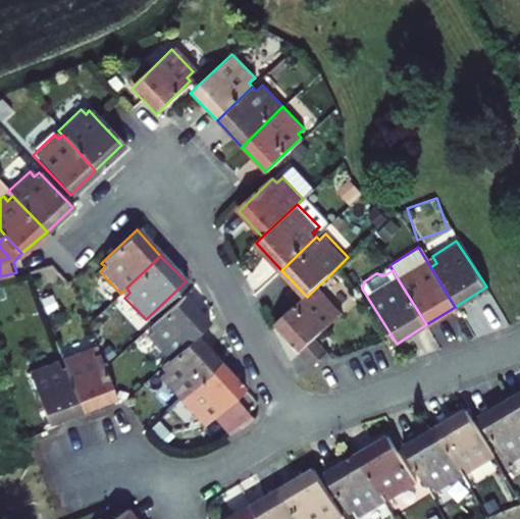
[(279,323),(302,351),(318,338),(317,336),(345,312),(322,289),(316,294),(313,291),(307,297),(279,323)]
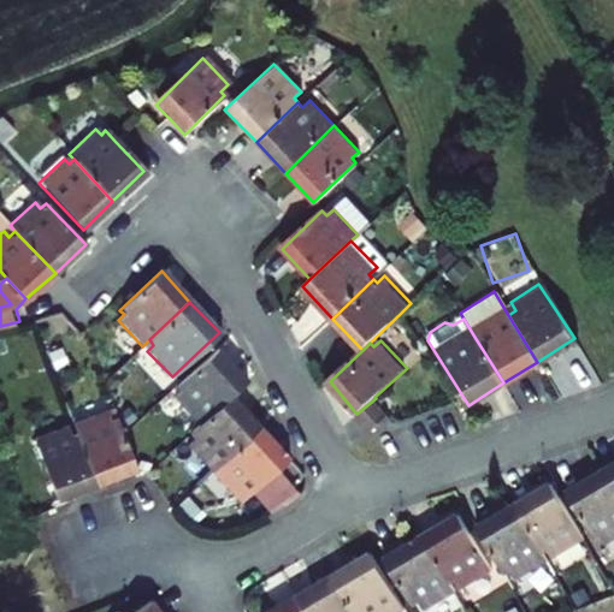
[(217,348),(173,387),(179,394),(175,399),(199,426),(231,396),(247,381),(217,348)]
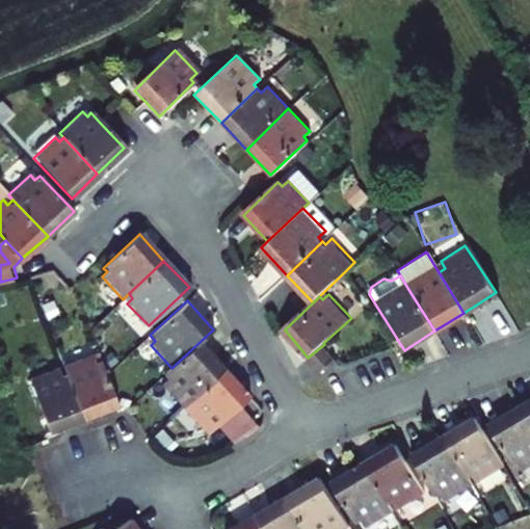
[(188,403),(226,370),(200,342),(171,368),(163,375),(167,380),(161,385),(183,408),(188,403)]
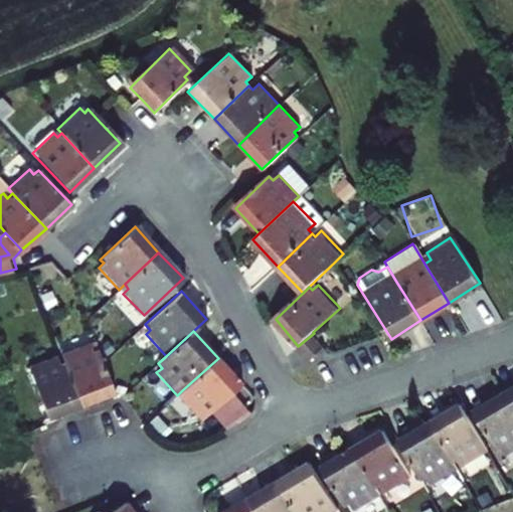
[(314,333),(298,346),(311,359),(326,346),(314,333)]
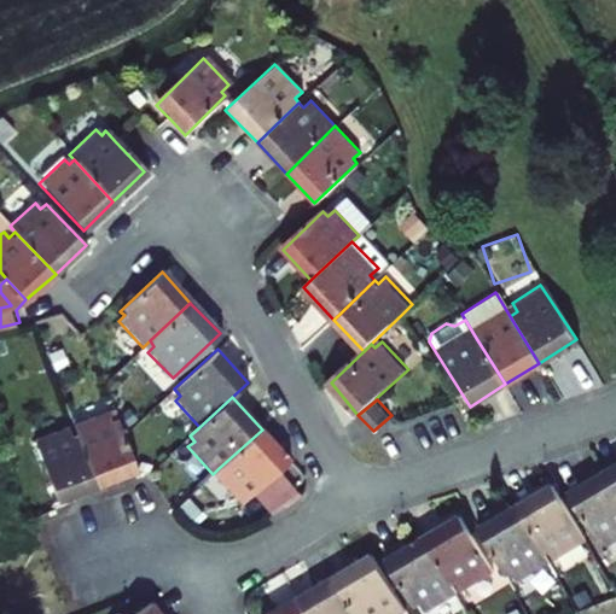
[(76,437),(98,489),(135,474),(122,438),(115,421),(109,424),(106,415),(73,428),(76,437)]
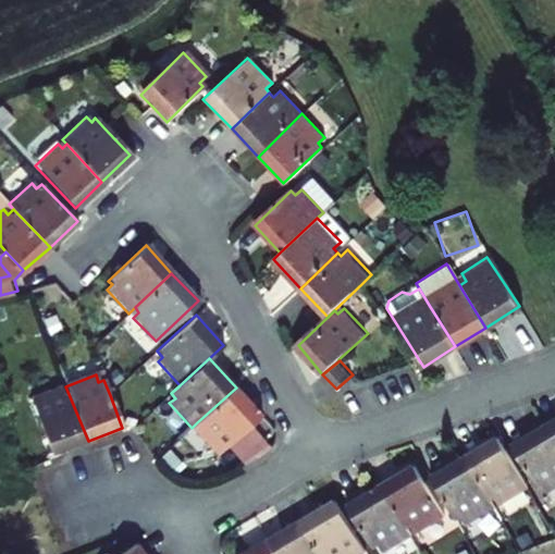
[(236,388),(197,422),(202,428),(197,431),(219,456),(262,416),(236,388)]
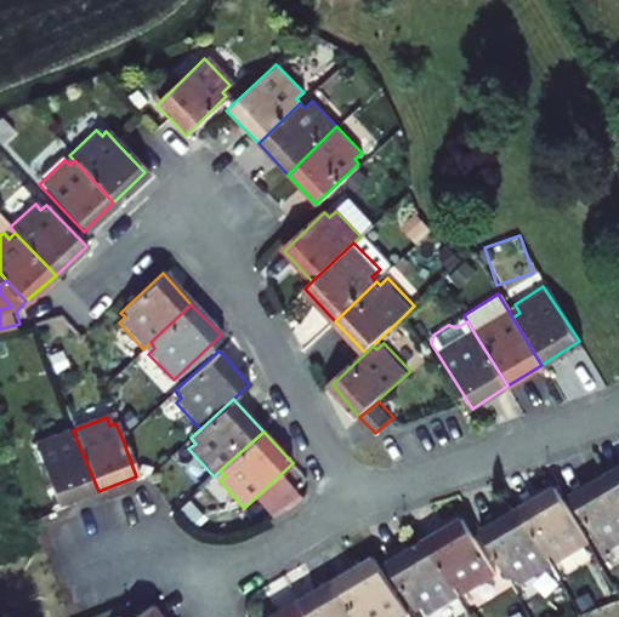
[(56,507),(98,491),(77,439),(69,441),(67,433),(34,446),(56,507)]
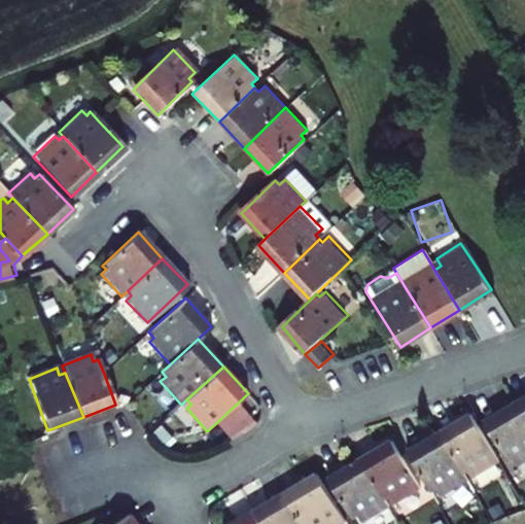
[(524,396),(516,403),(524,417),(524,396)]
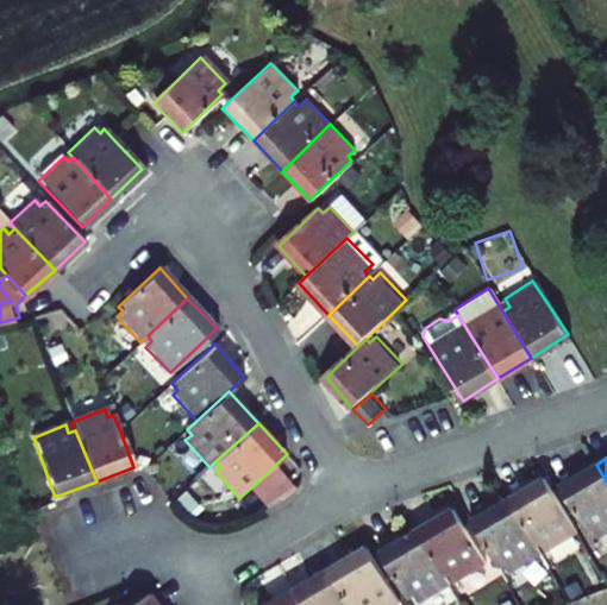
[(606,481),(596,465),(561,489),(589,535),(595,531),(600,539),(606,534),(606,481)]
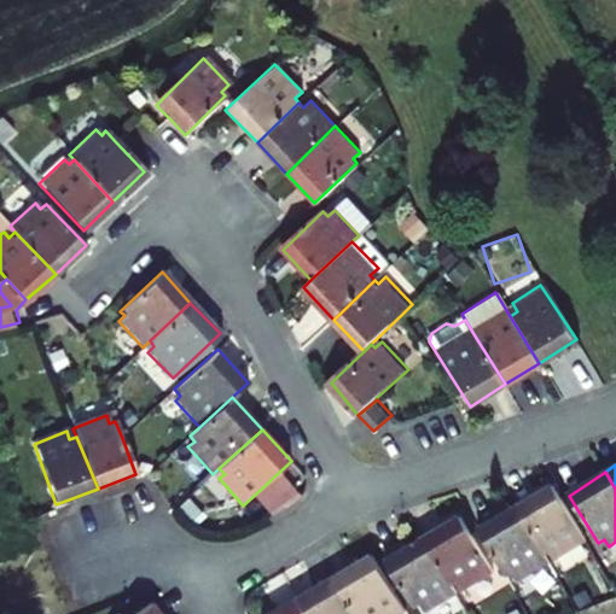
[(552,485),(516,507),(546,556),(551,554),(555,560),(588,541),(552,485)]
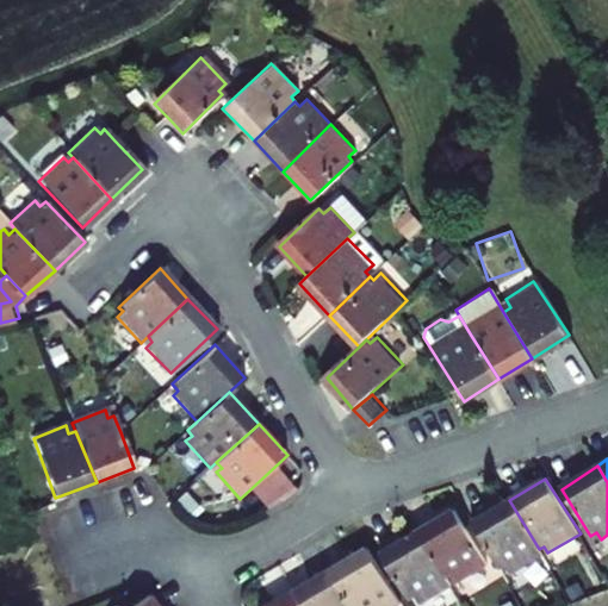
[(539,549),(509,500),(473,523),(503,570),(507,567),(512,574),(544,556),(539,549)]
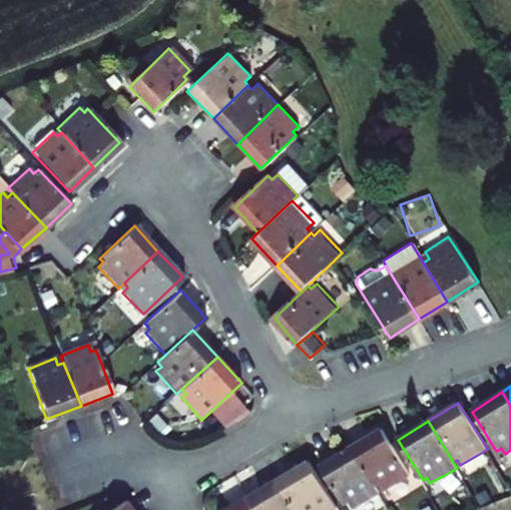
[(381,428),(351,446),(379,493),(410,475),(381,428)]
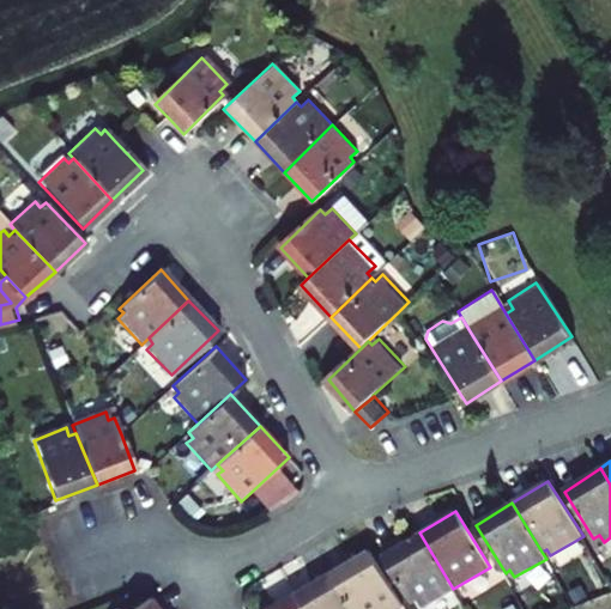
[(419,533),(383,555),(413,604),(418,601),(423,608),(453,589),(419,533)]
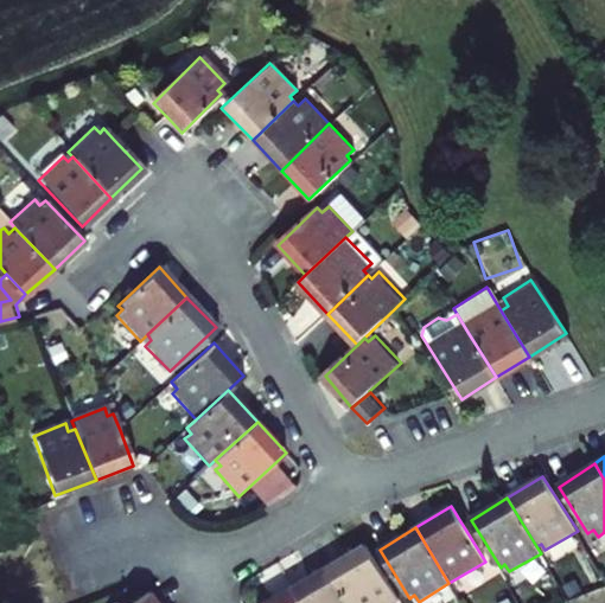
[(364,543),(329,565),(351,602),(393,602),(399,600),(364,543)]
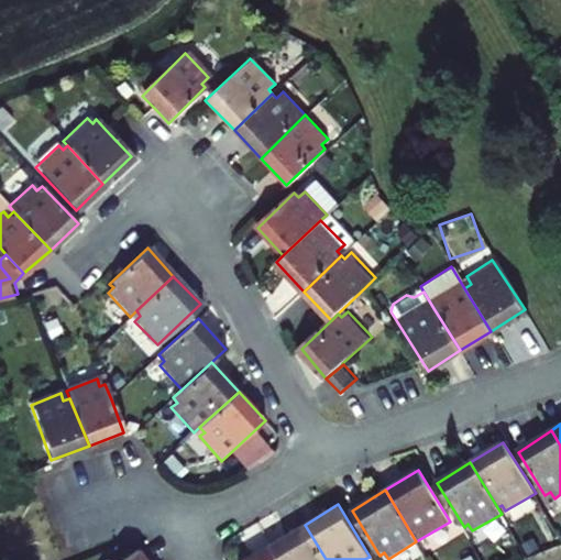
[(326,559),(305,525),(273,545),(282,559),(326,559)]
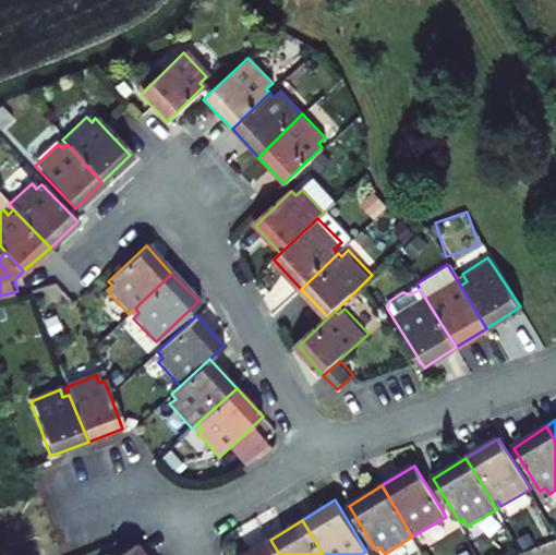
[(279,554),(270,540),(245,554),(279,554)]
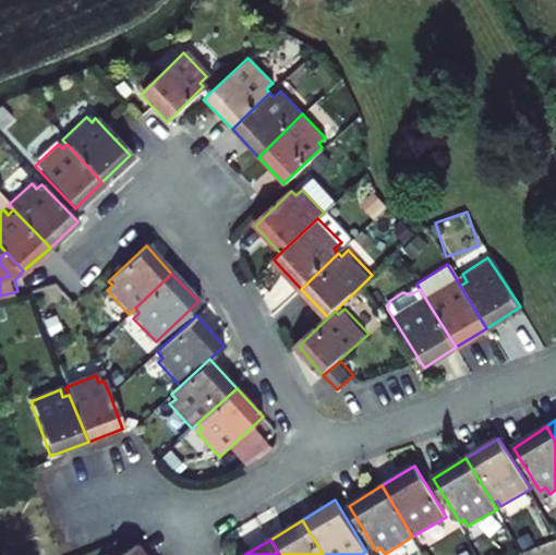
[(144,554),(137,545),(121,554),(144,554)]
